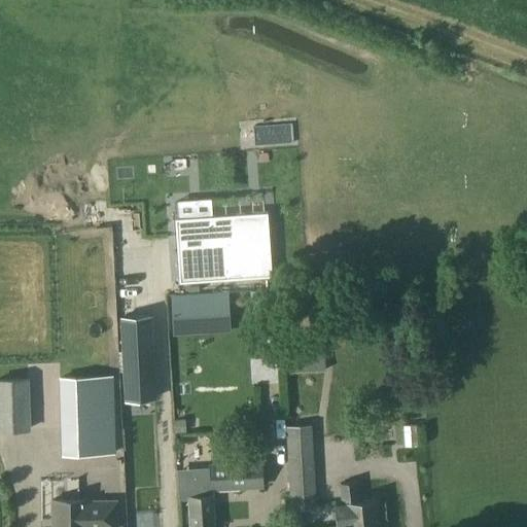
[(69,207),(70,221),(101,221),(100,187),(49,189),(50,208),(69,207)]
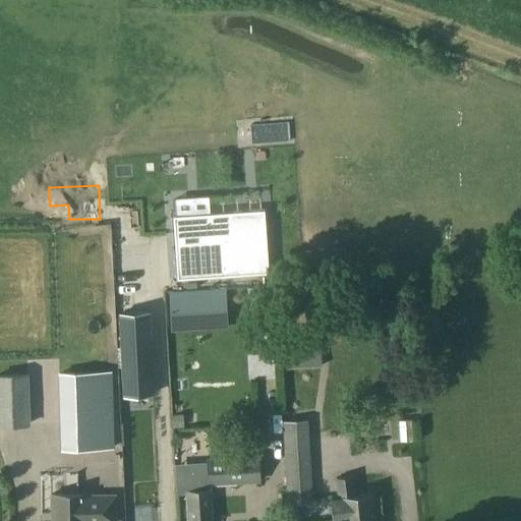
[(269,273),(265,209),(209,213),(208,196),(175,198),(176,215),(173,215),(177,279),(269,273)]
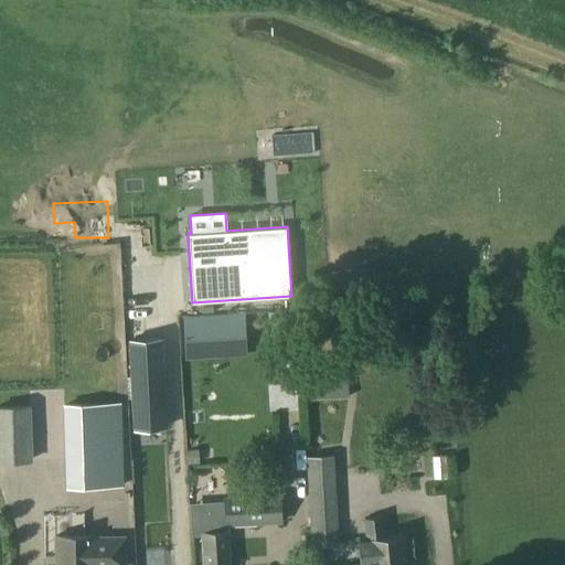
[(273,312),(275,340),(292,338),(291,311),(273,312)]
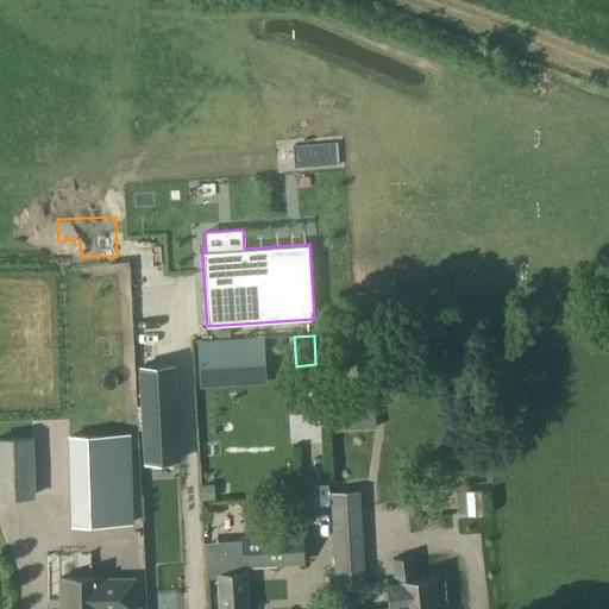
[(248,384),(244,343),(198,345),(200,387),(248,384)]
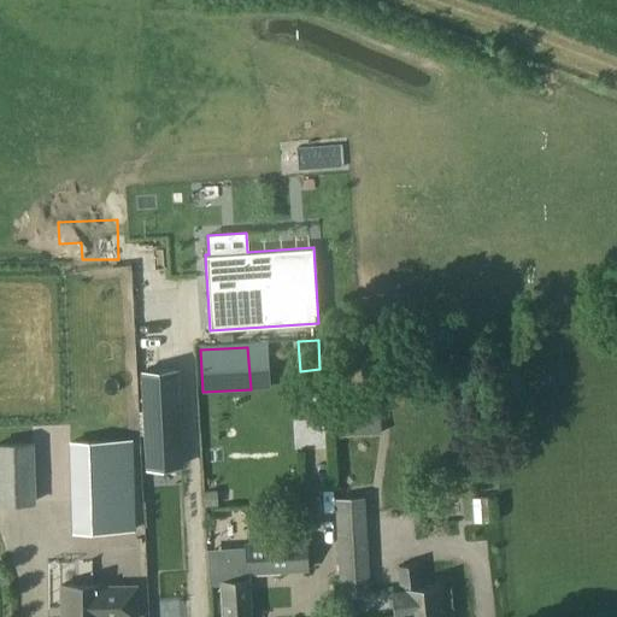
[(180,368),(142,370),(148,465),(186,464),(180,368)]
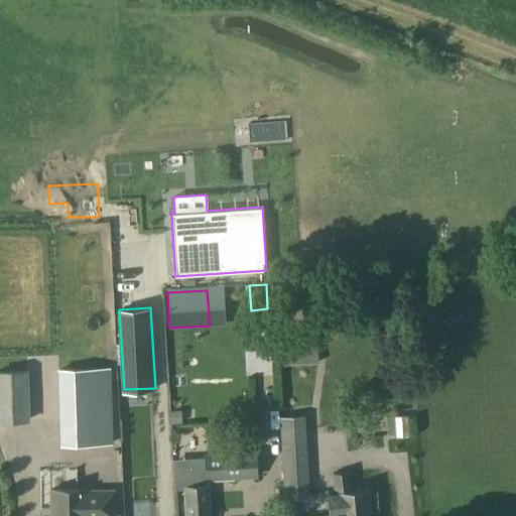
[(283,333),(284,365),(317,362),(315,331),(283,333)]
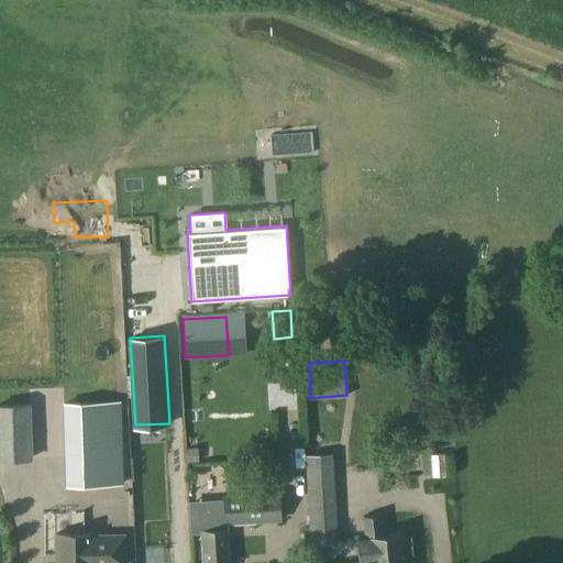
[(63,404),(65,501),(124,500),(121,401),(63,404)]
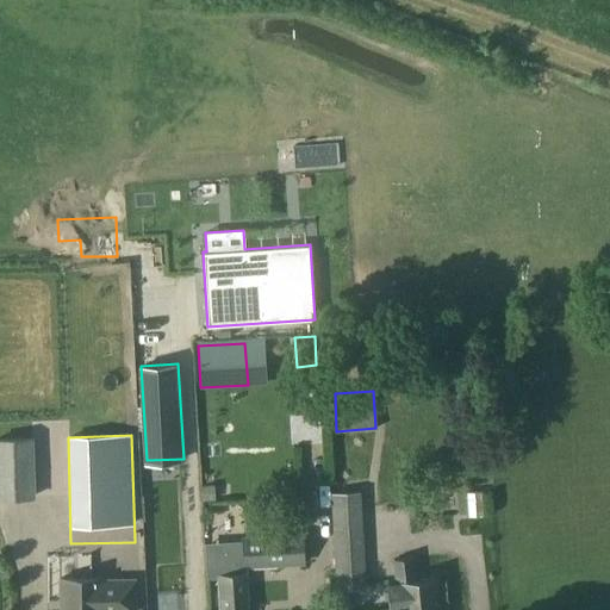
[(0,437),(0,498),(35,498),(33,437),(0,437)]
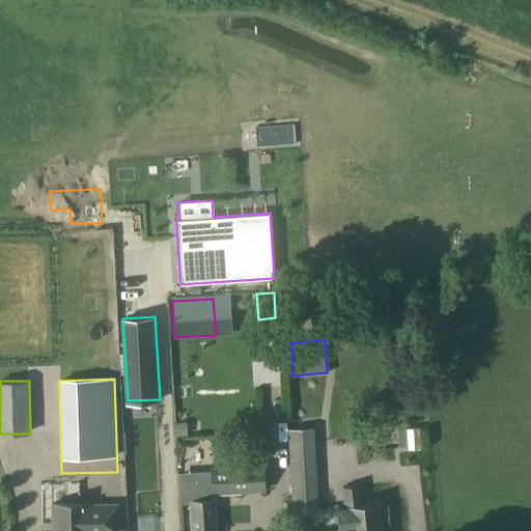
[(406,448),(417,446),(414,422),(401,424),(406,448)]
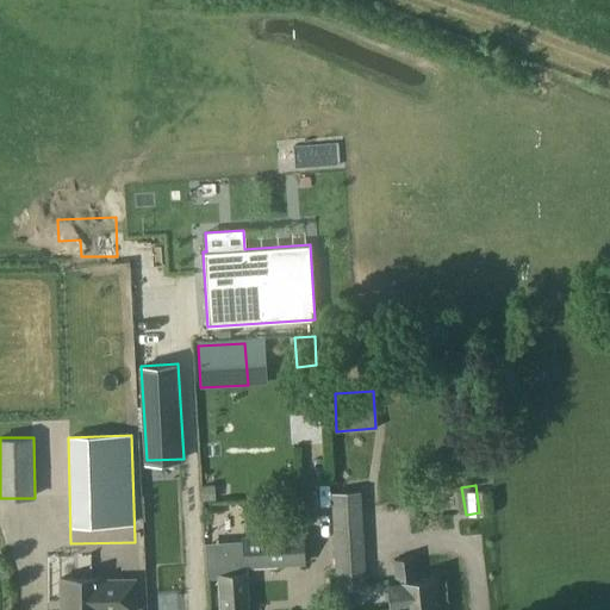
[(336,609),(346,609),(344,589),(366,587),(360,491),(330,492),(336,609)]
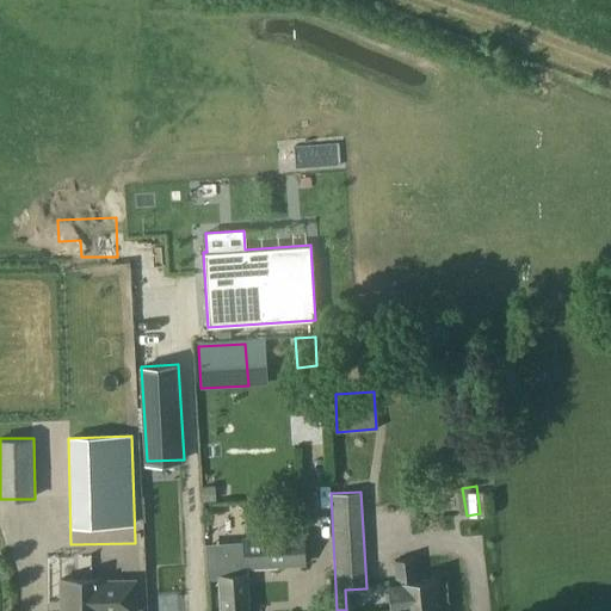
[(0,501),(0,525),(10,522),(2,501),(0,501)]
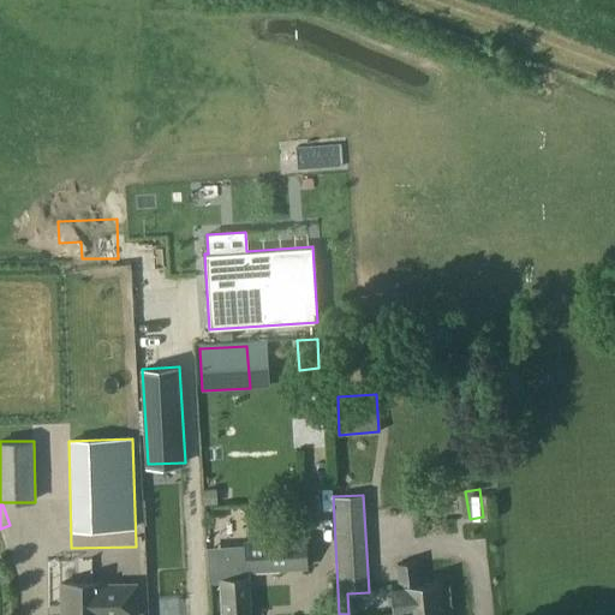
[(303,538),(245,542),(248,571),(305,567),(303,538)]
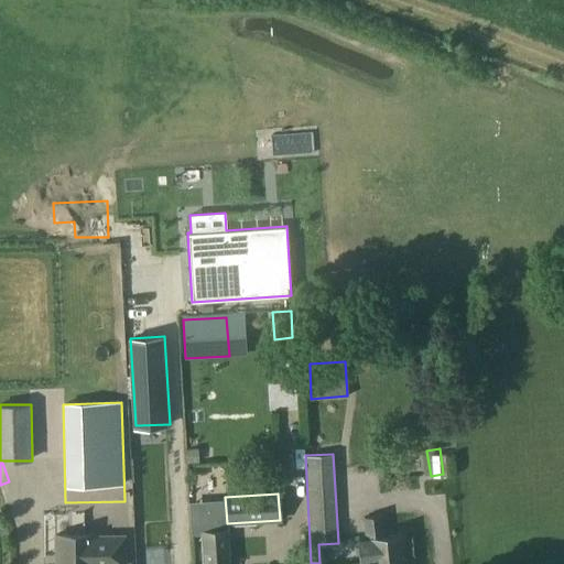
[(362,517),(365,539),(357,539),(358,563),(403,563),(400,534),(384,537),(382,514),(362,517)]
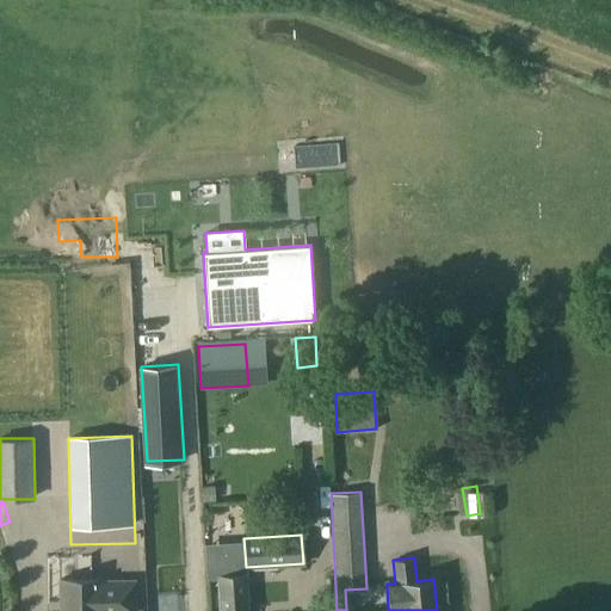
[(248,610),(247,574),(216,576),(218,610),(248,610)]
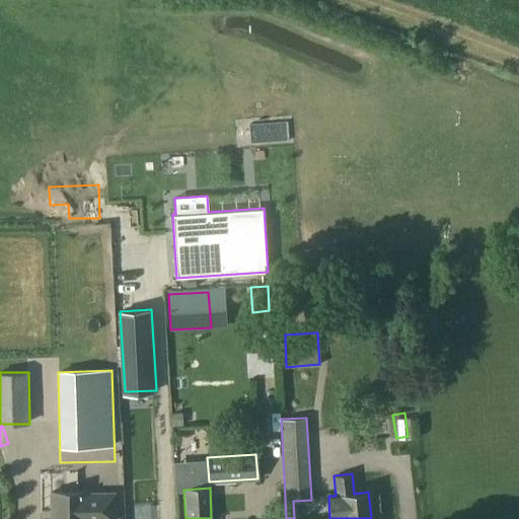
[(54,507),(54,518),(115,518),(115,493),(86,493),(86,492),(51,492),(51,507),(54,507)]
